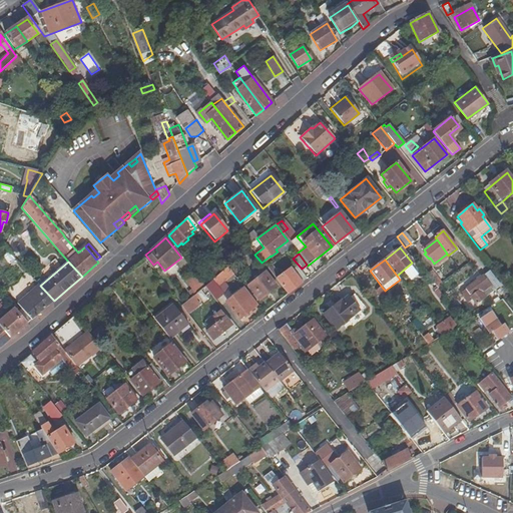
[(218,264),(223,271),(226,268),(221,262),(218,264)]
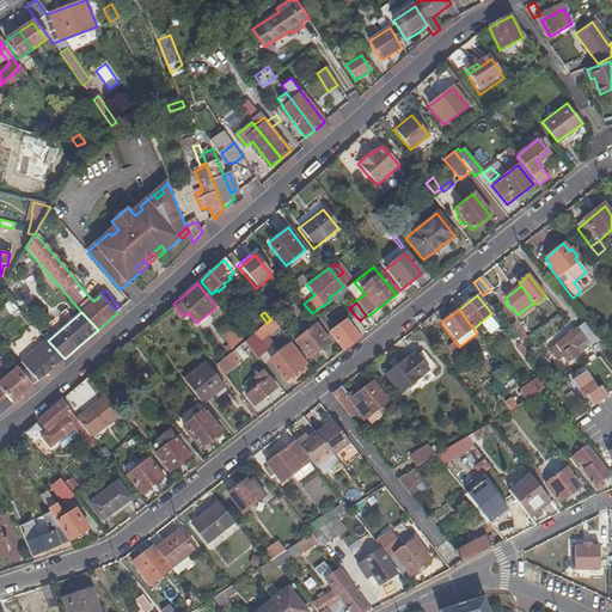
[(317,320),(328,334),(332,330),(322,316),(317,320)]
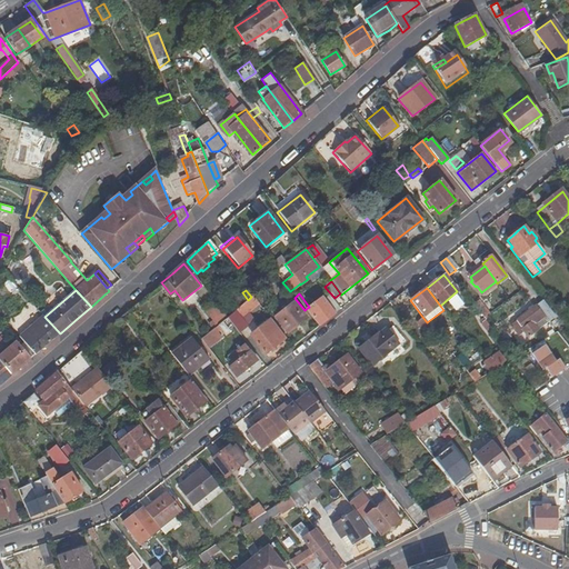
[(339,309),(328,296),(322,300),(320,298),(309,307),(305,310),(318,327),(328,318),(339,309)]
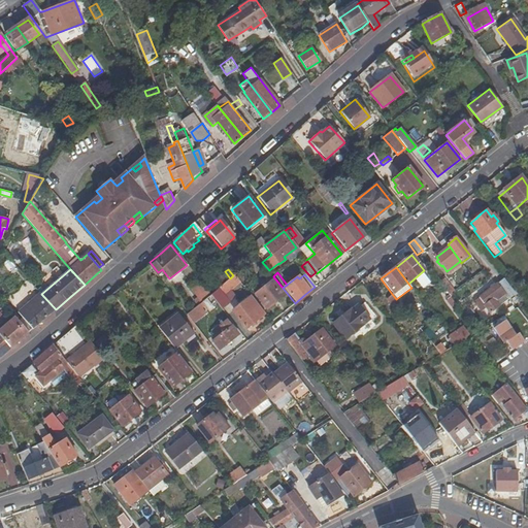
[(222,286),(218,290),(222,295),(238,282),(233,275),(230,278),(225,283),(222,286)]
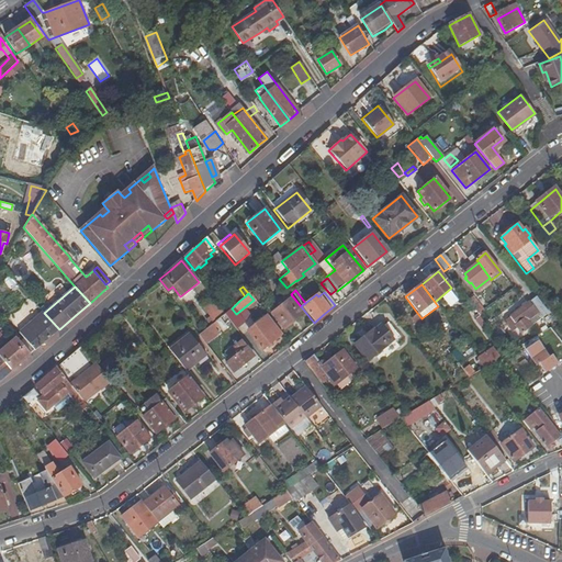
[(532,296),(527,301),(539,317),(546,313),(532,296)]
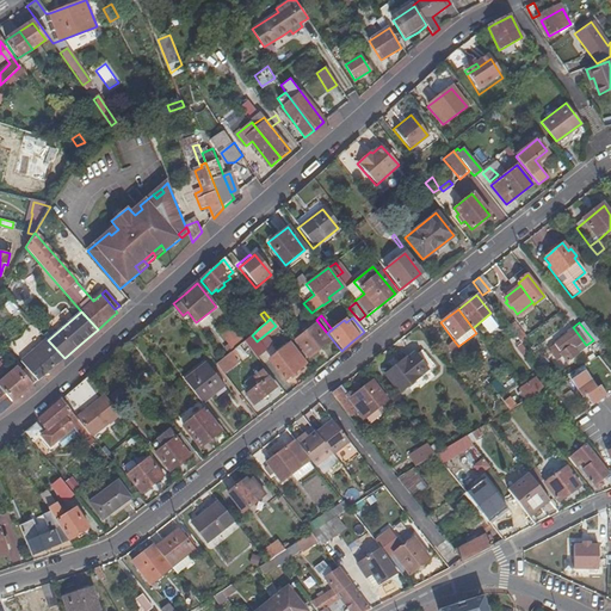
[(327,343),(314,325),(294,340),(308,358),(327,343)]
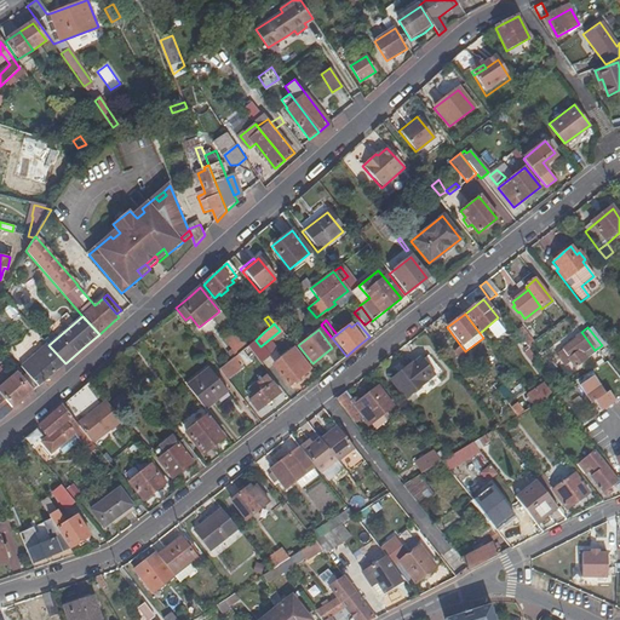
[(422,349),(429,359),(445,346),(434,332),(423,340),(428,345),(422,349)]
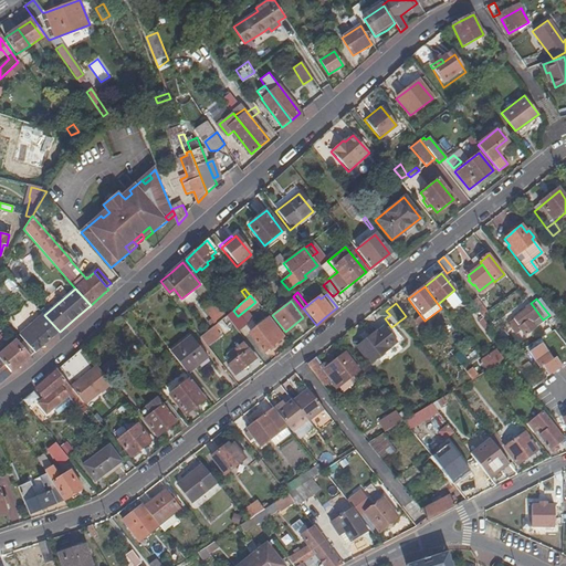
[(522,334),(543,320),(531,303),(505,321),(512,332),(517,327),(522,334)]
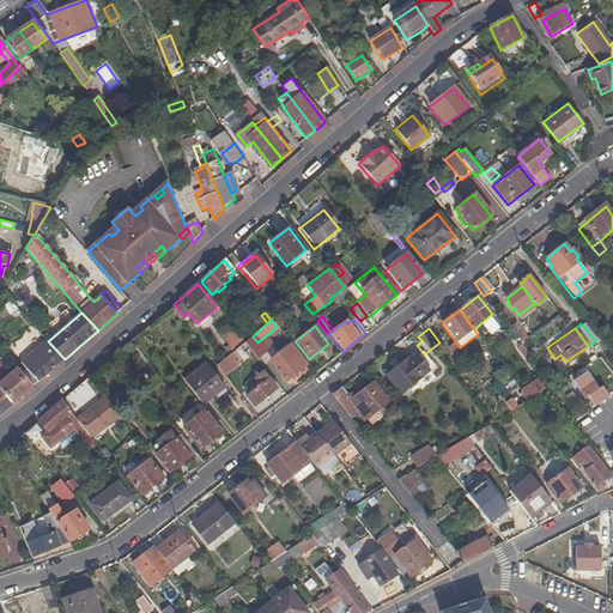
[(232,329),(222,338),(234,352),(240,347),(244,344),(232,329)]
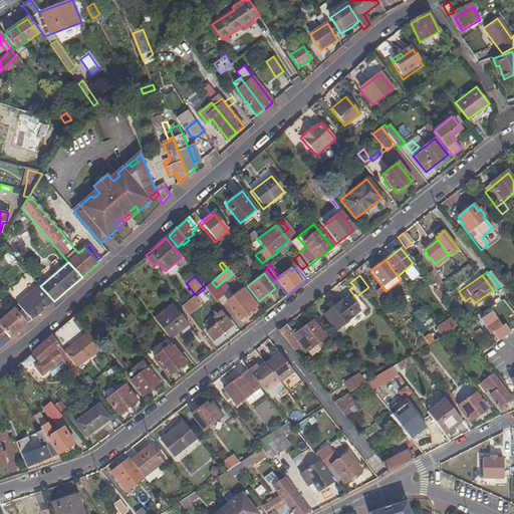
[(439,285),(441,284),(437,277),(431,281),(436,288),(439,285)]
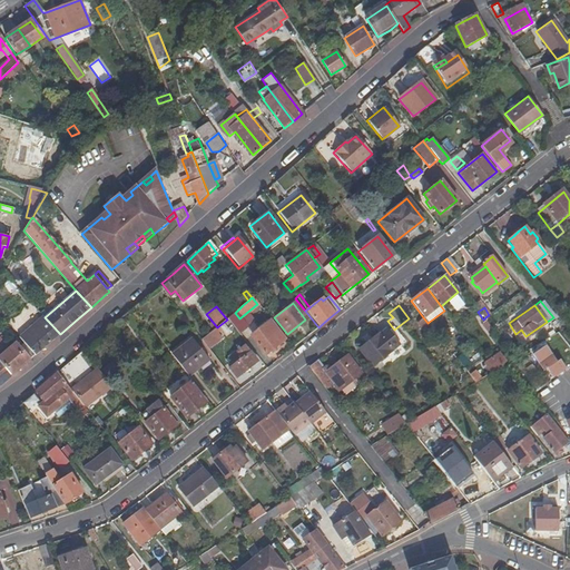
[(31,317),(35,322),(42,315),(39,311),(31,317)]
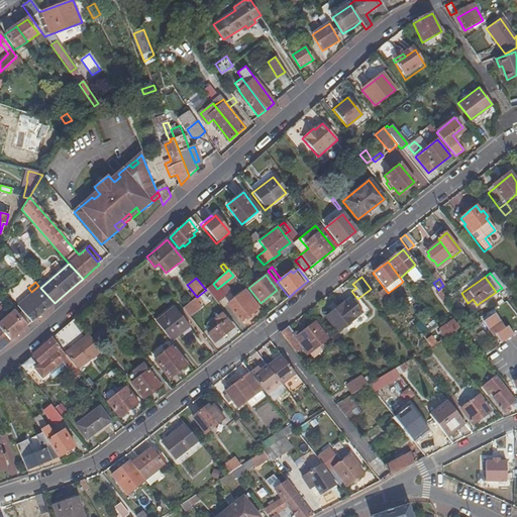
[(223,296),(217,289),(213,284),(206,290),(208,292),(215,302),(223,296)]
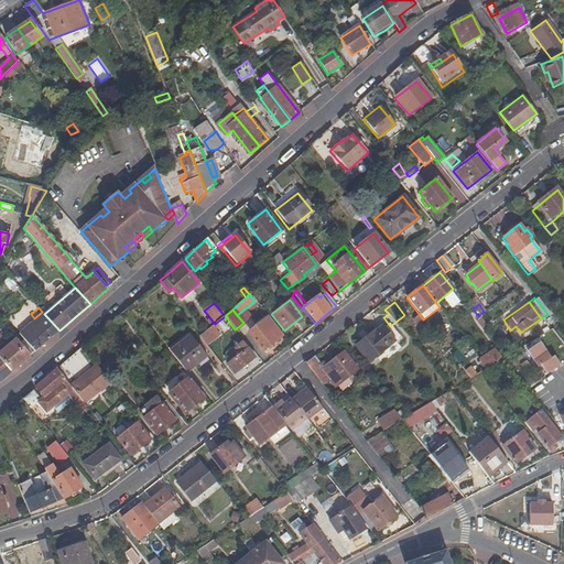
[(44,314),(42,312),(34,318),(18,333),(24,339),(35,351),(47,342),(60,331),(44,314)]
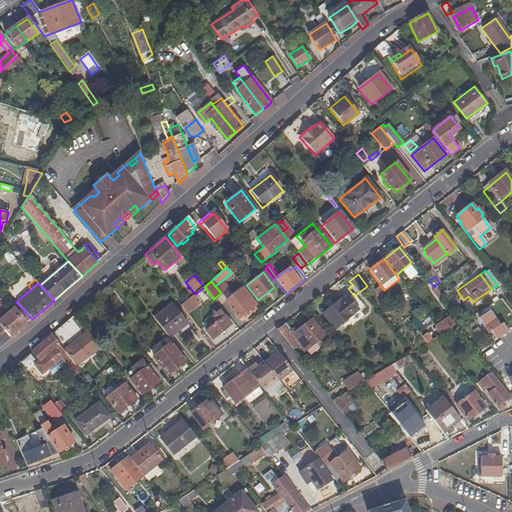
[(384,290),(380,285),(375,290),(385,303),(391,298),(384,290)]
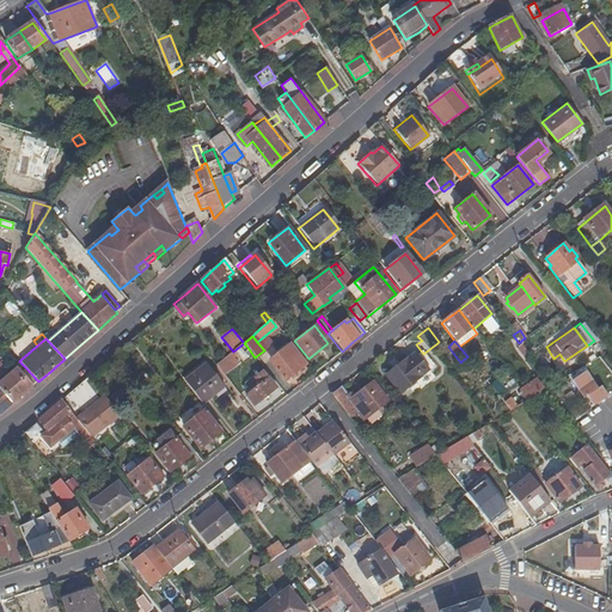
[(267,361),(283,381),(306,365),(289,343),(267,361)]
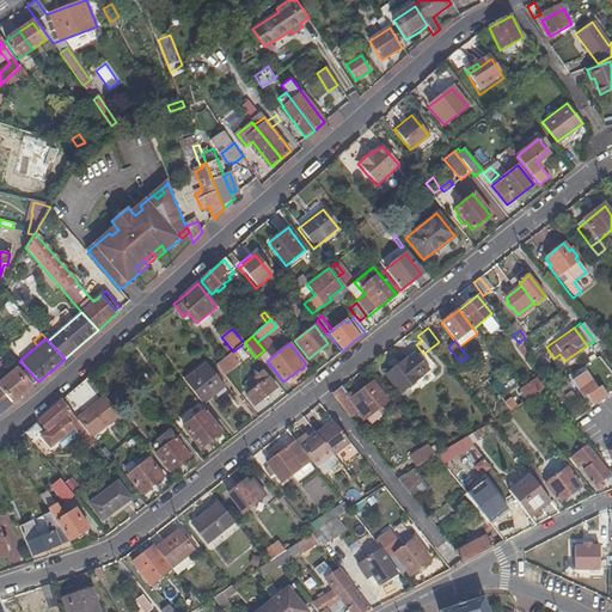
[(515,346),(518,348),(515,349),(524,359),(528,355),(521,347),(519,343),(515,346)]
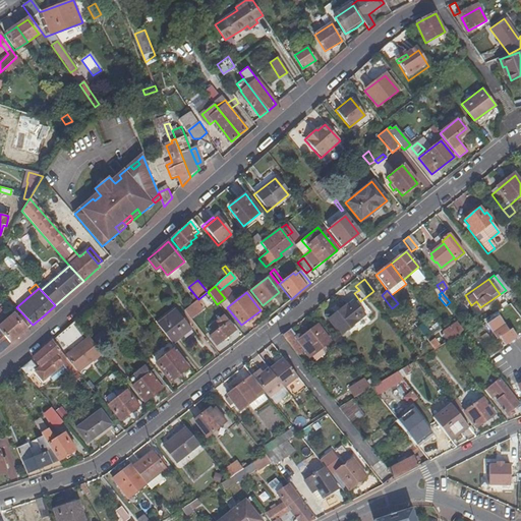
[(329,321),(340,335),(365,315),(353,300),(329,321)]
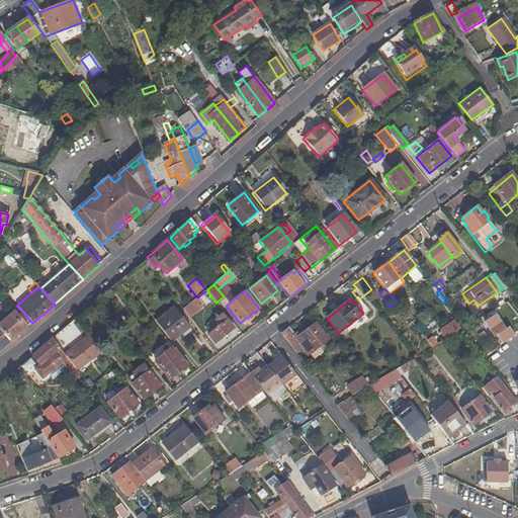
[(187,316),(196,310),(191,303),(183,310),(187,316)]
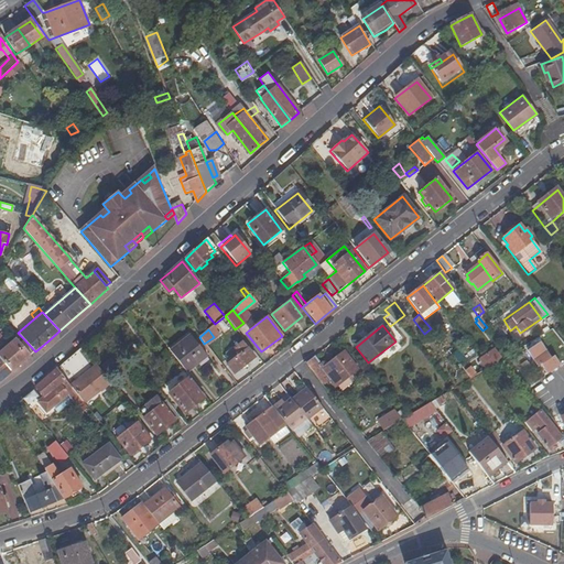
[(497,342),(506,336),(501,331),(494,336),(497,342)]
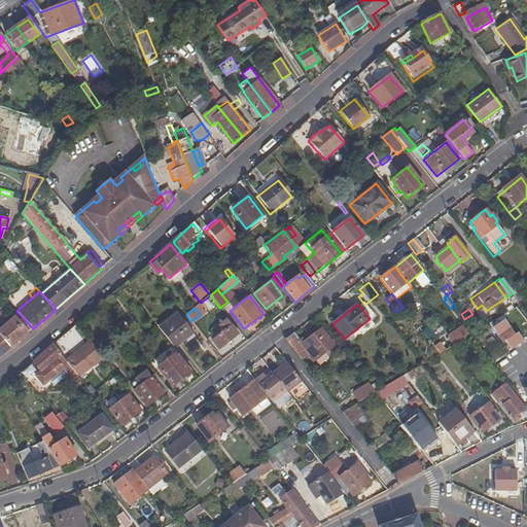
[(174,350),(192,336),(176,314),(157,328),(174,350)]
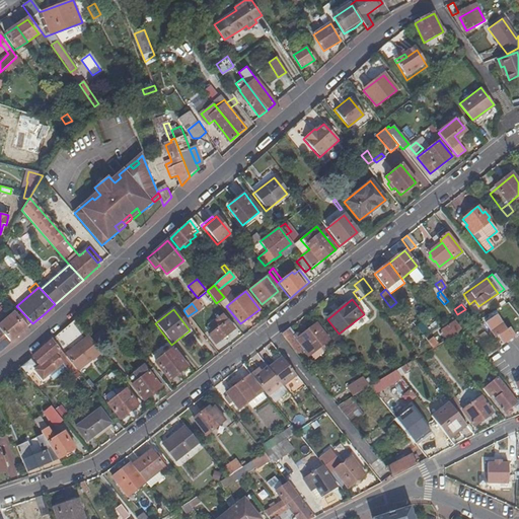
[(27,327),(17,315),(14,311),(0,323),(0,327),(12,342),(20,334),(27,327)]
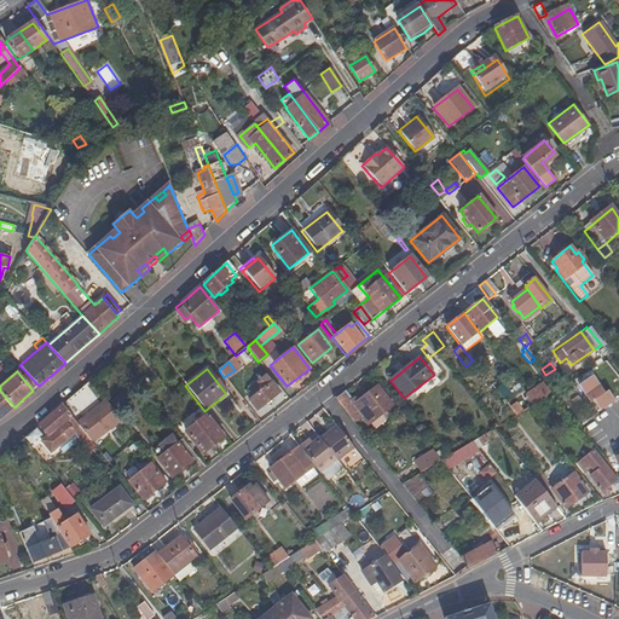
[(33,391),(39,386),(27,372),(21,376),(33,391)]
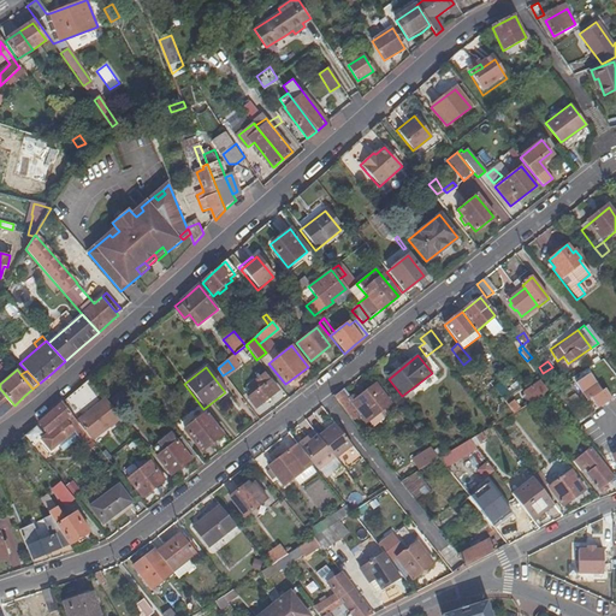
[(590,397),(594,408),(610,400),(604,389),(600,390),(591,372),(575,380),(581,391),(585,389),(590,397)]
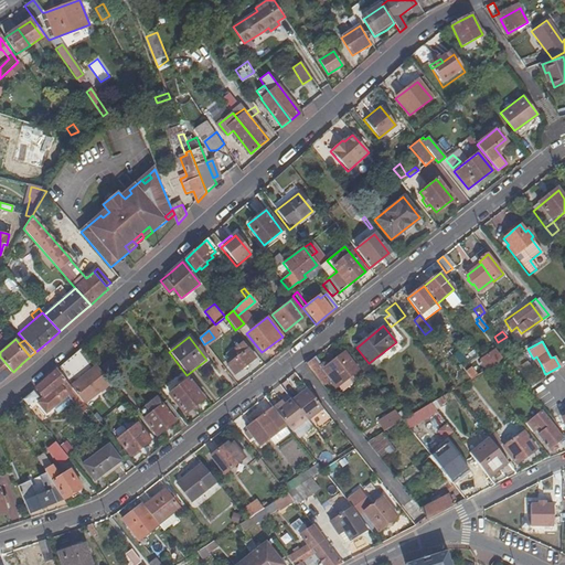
[(226,365),(233,375),(254,359),(242,343),(233,351),(238,356),(226,365)]
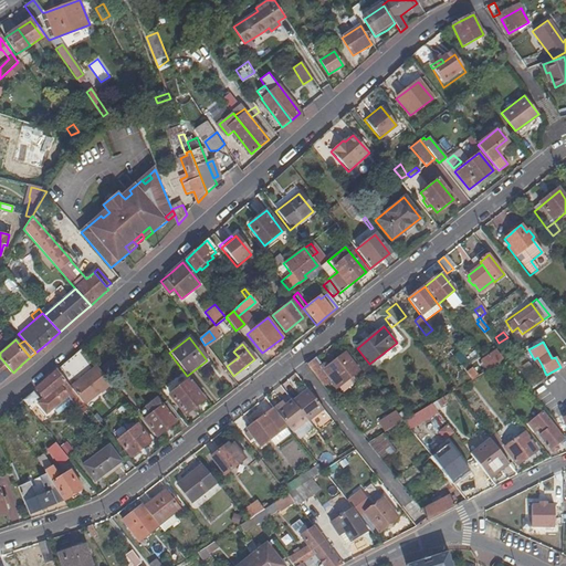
[(450,354),(460,367),(468,362),(458,348),(450,354)]
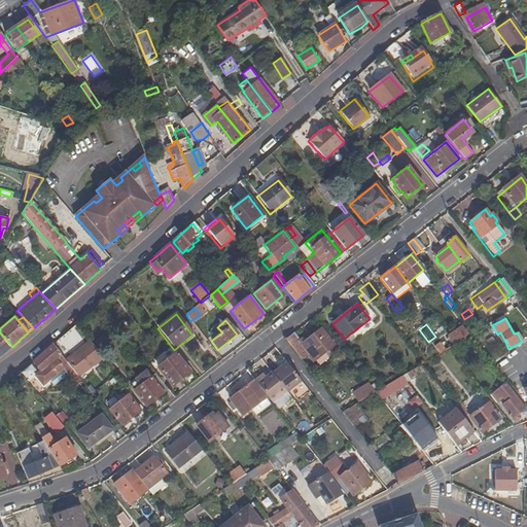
[(460,326),(447,336),(452,344),(465,336),(460,326)]
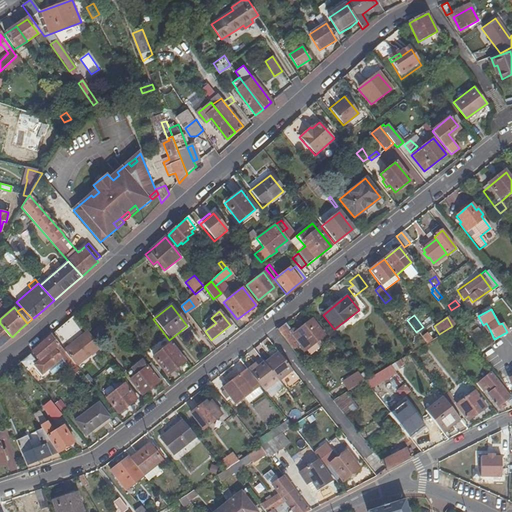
[(63,326),(54,333),(66,347),(83,333),(71,319),(63,326)]
